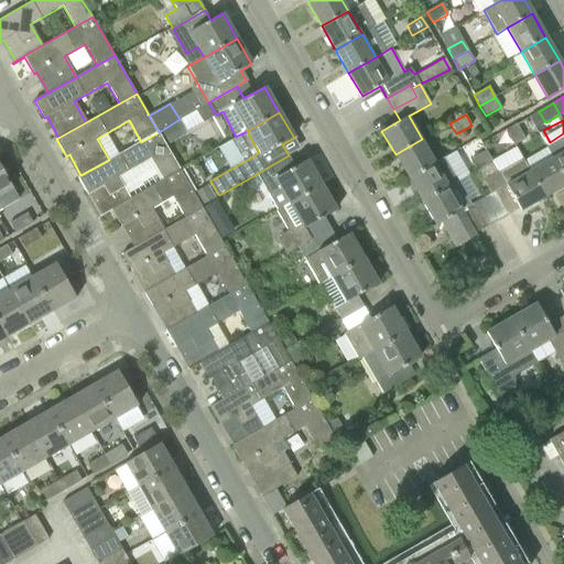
[(514,145),(525,139),(517,123),(506,130),(514,145)]
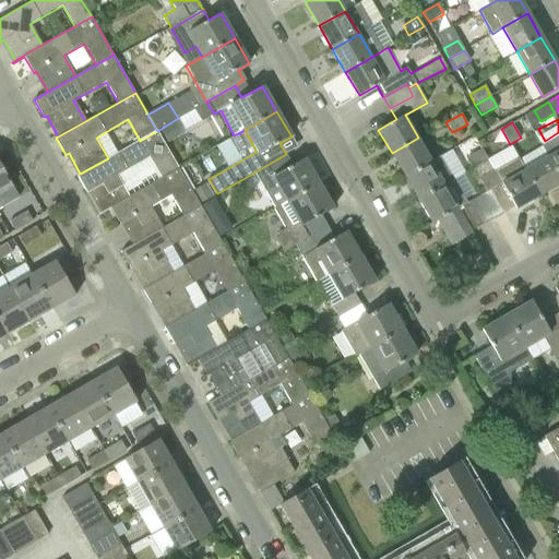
[(102,212),(129,197),(117,176),(150,157),(162,178),(179,168),(157,131),(140,141),(108,158),(80,174),(78,176),(87,193),(91,191),(102,212)]
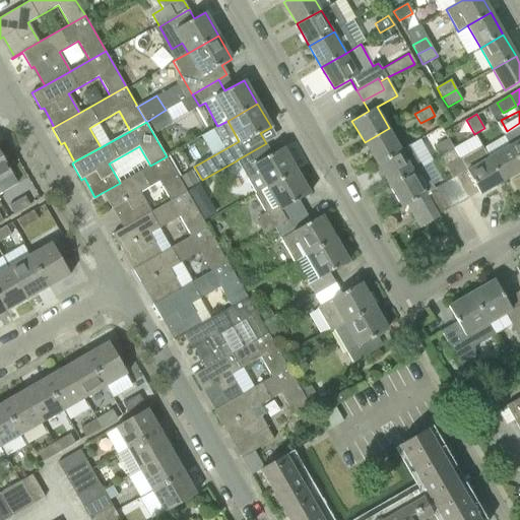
[(519,164),(519,124),(503,134),(510,146),(519,164)]
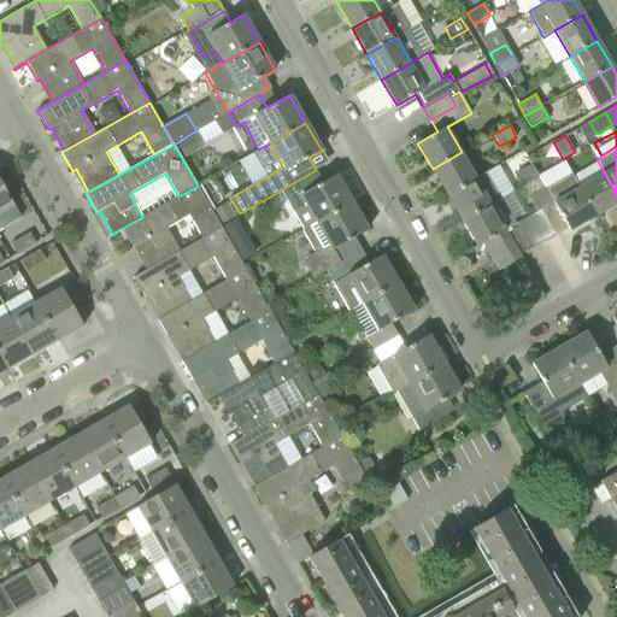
[(447,195),(476,178),(462,152),(433,169),(447,195)]
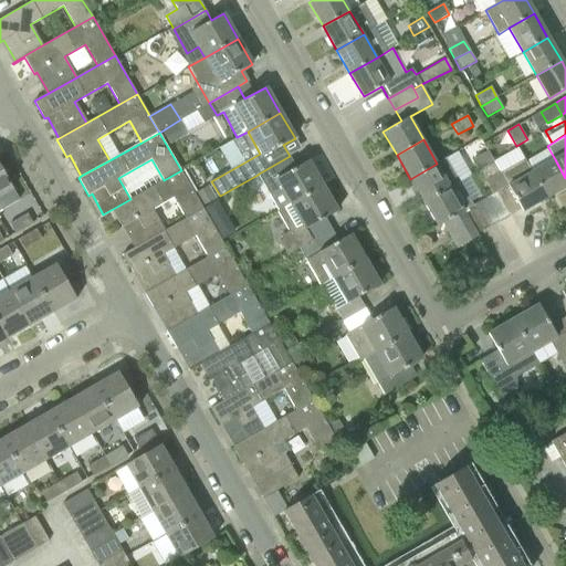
[(472,160),(479,171),(494,163),(488,152),(472,160)]
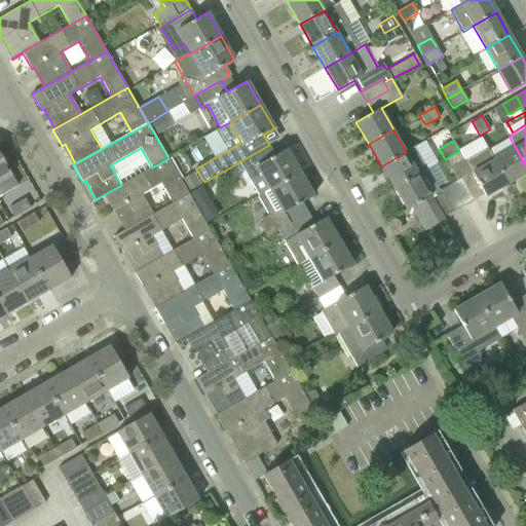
[(259,196),(300,173),(287,149),(275,156),(269,145),(240,161),(252,182),(261,177),(268,190),(259,196)]
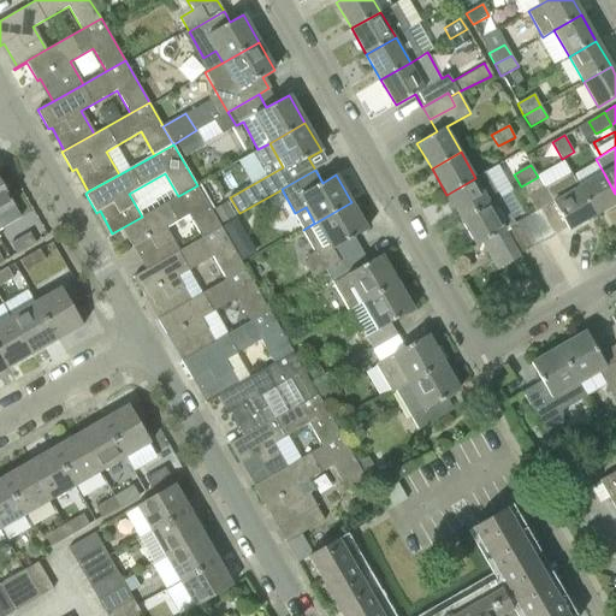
[(572,173),(545,189),(554,203),(568,229),(568,231),(594,215),(579,187),(572,173)]
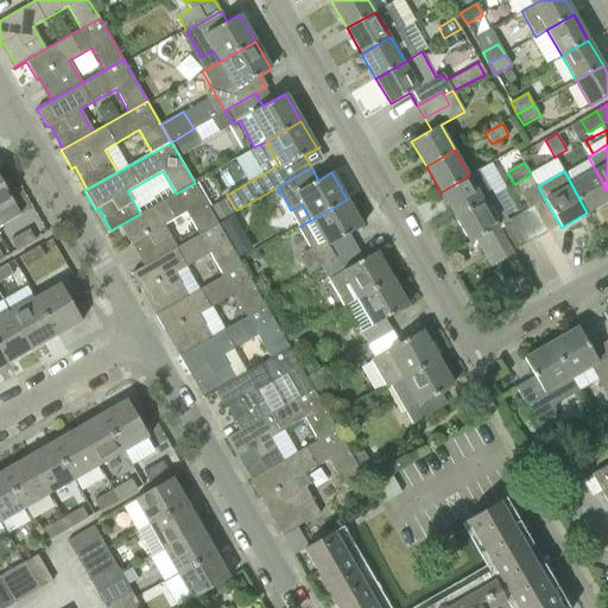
[(587,213),(607,200),(607,191),(596,171),(571,184),(587,213)]
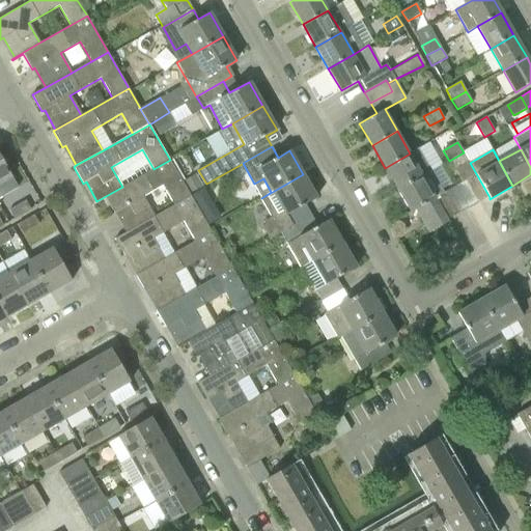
[(454,171),(470,163),(464,152),(449,161),(454,171)]
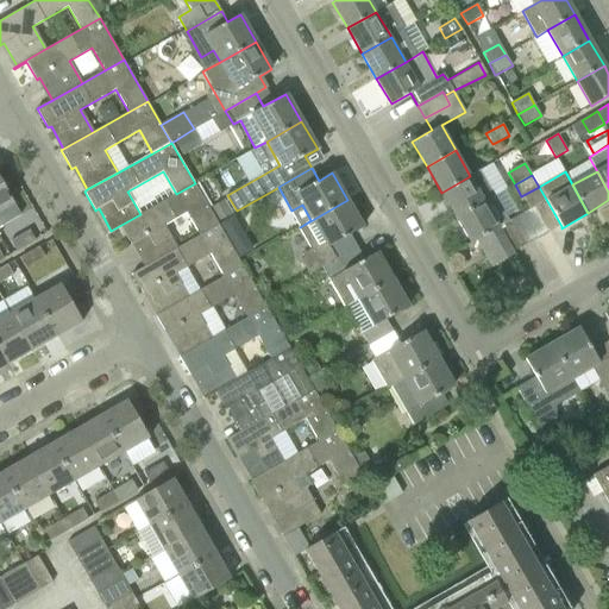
[(456,218),(484,201),(470,176),(441,193),(456,218)]
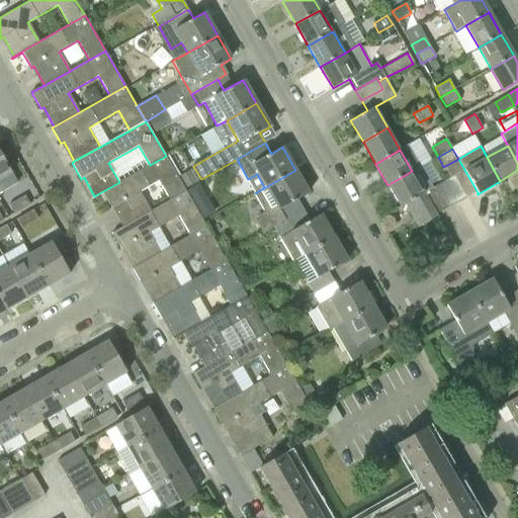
[(0,179),(12,173),(0,151),(0,179)]
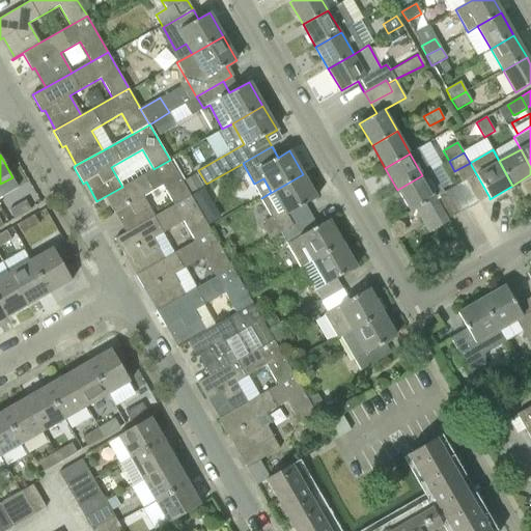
[(129,230),(155,217),(143,197),(163,186),(174,205),(191,196),(170,160),(154,169),(122,187),(96,201),(94,202),(95,204),(106,198),(114,213),(117,212),(129,230)]
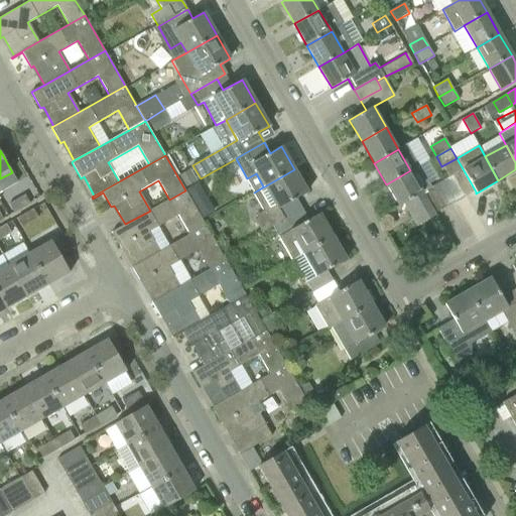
[(273,226),(302,209),(296,200),(307,192),(294,169),(254,192),(264,211),(258,214),(256,221),(263,232),(273,226)]
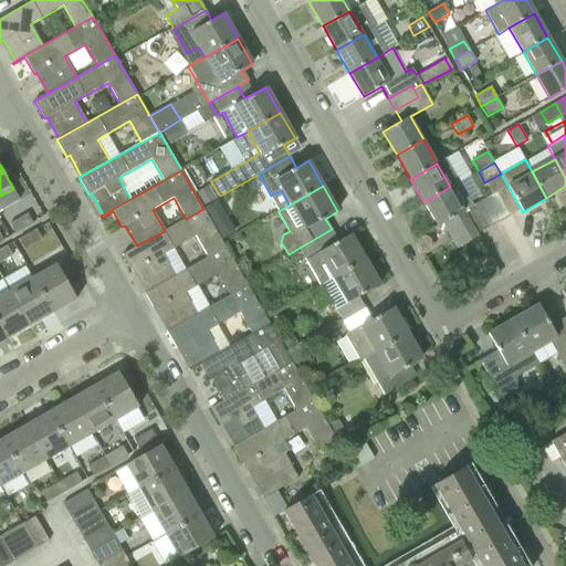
[(478,237),(477,234),(450,187),(423,202),(438,226),(442,223),(458,249),(478,237)]
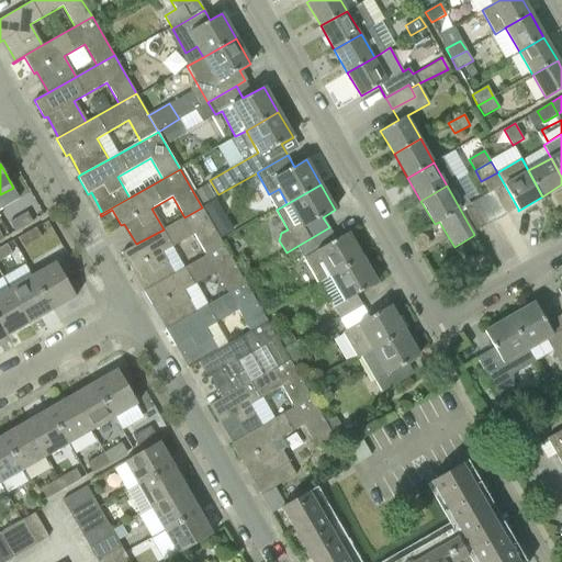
[(505,186),(494,190),(493,191),(506,214),(518,209),(505,186)]
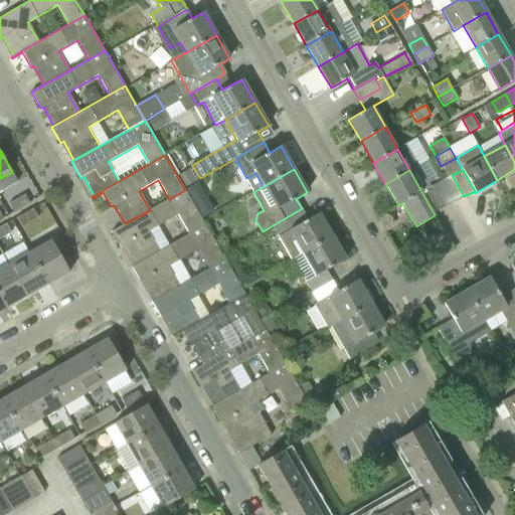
[(464,196),(452,175),(442,180),(454,202),(464,196)]
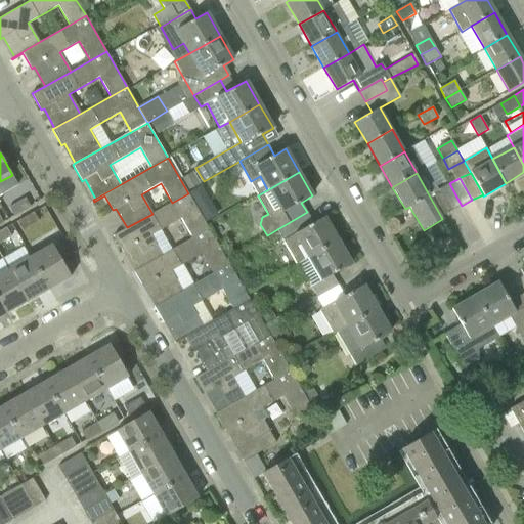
[(462,206),(449,183),(440,188),(452,210),(462,206)]
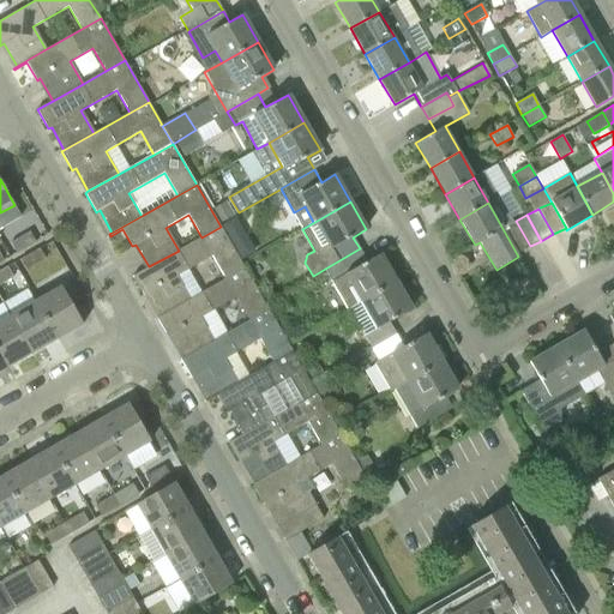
[(530,246),(516,221),(504,228),(517,254),(530,246)]
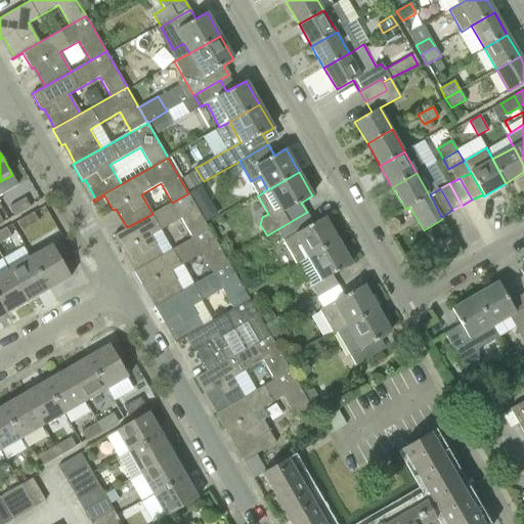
[(136,269),(163,255),(151,235),(181,218),(192,238),(209,229),(219,223),(217,219),(206,225),(188,193),(172,203),(153,214),(127,227),(114,235),(123,252),(126,250),(136,269)]
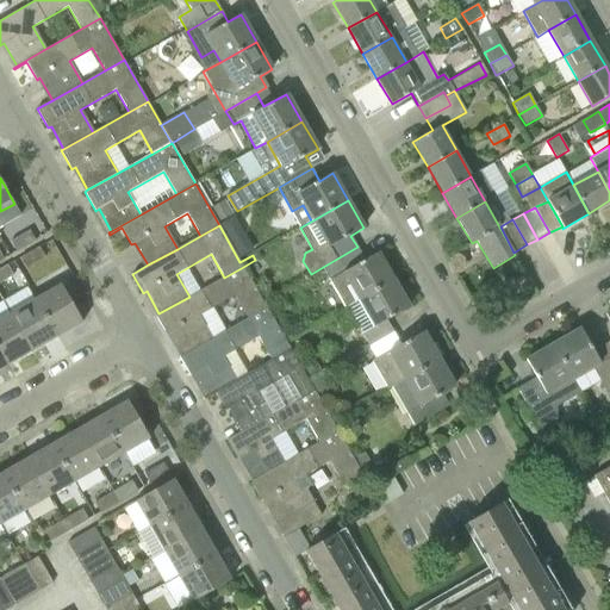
[(26,268),(45,257),(39,247),(20,257),(26,268)]
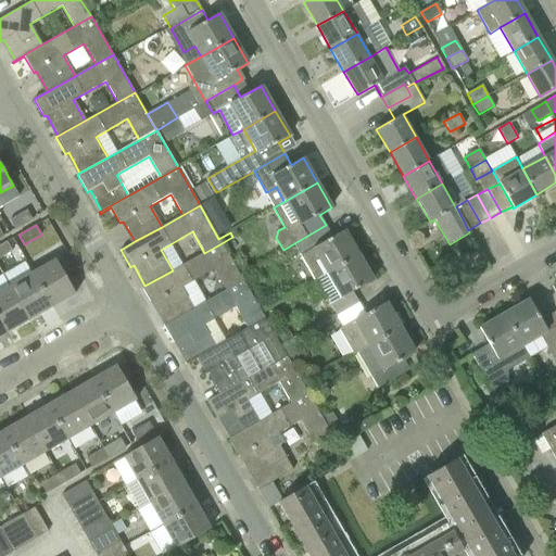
[(315,280),(358,255),(344,230),(332,237),(326,225),(294,243),(315,280)]
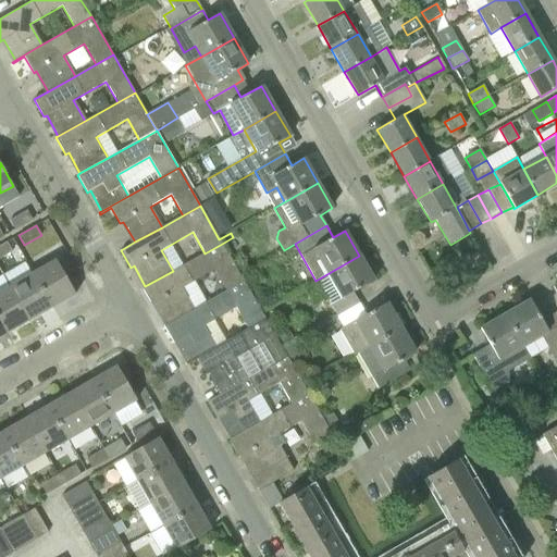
[(0,246),(0,258),(12,251),(7,242),(0,246)]
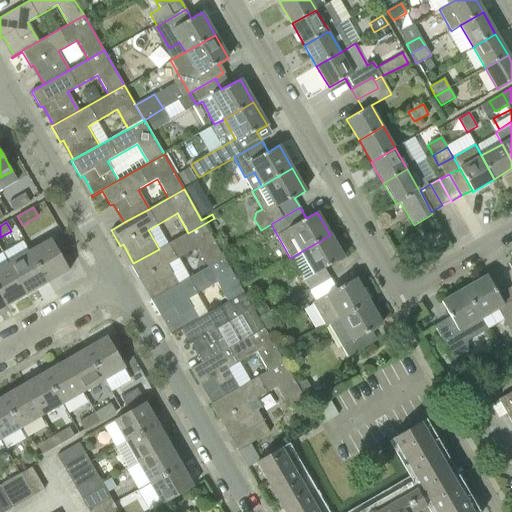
[(153,298),(179,284),(167,265),(197,248),(208,267),(224,258),(204,224),(188,233),(159,249),(133,263),(131,265),(140,281),(143,279),(153,298)]
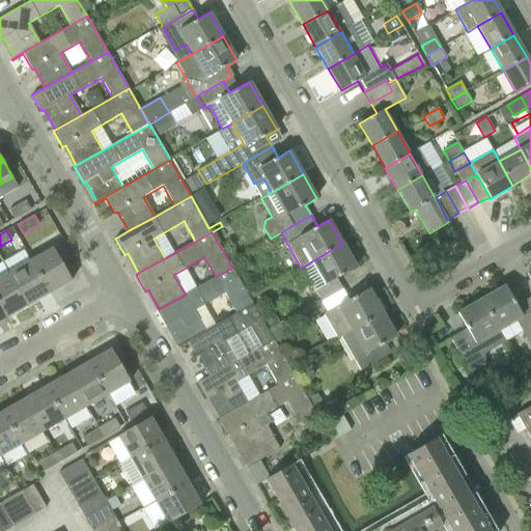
[(320,302),(342,289),(337,279),(356,268),(342,244),(301,268),(320,302)]
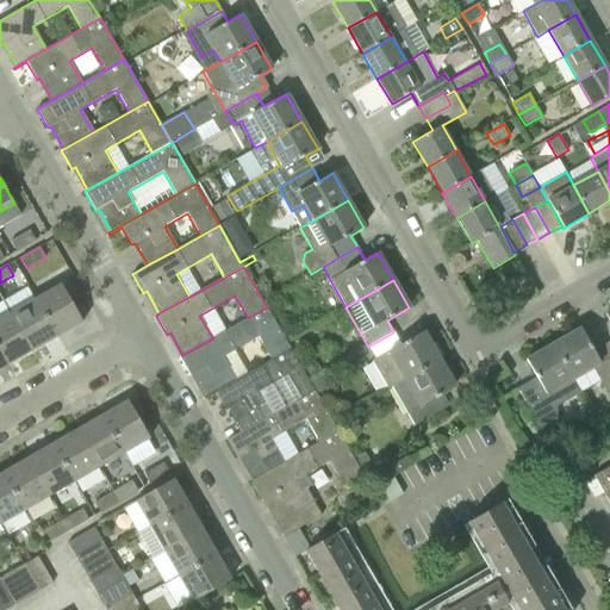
[(36,299),(57,336),(82,322),(61,284),(36,299)]
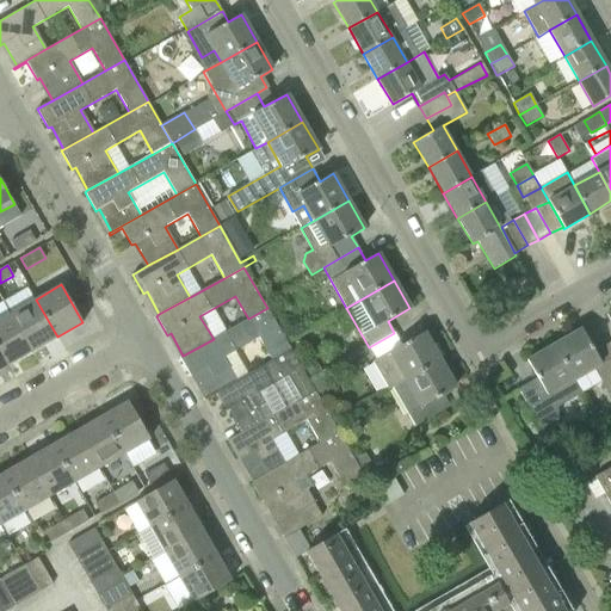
[(32,352),(57,337),(36,300),(11,314),(32,352)]
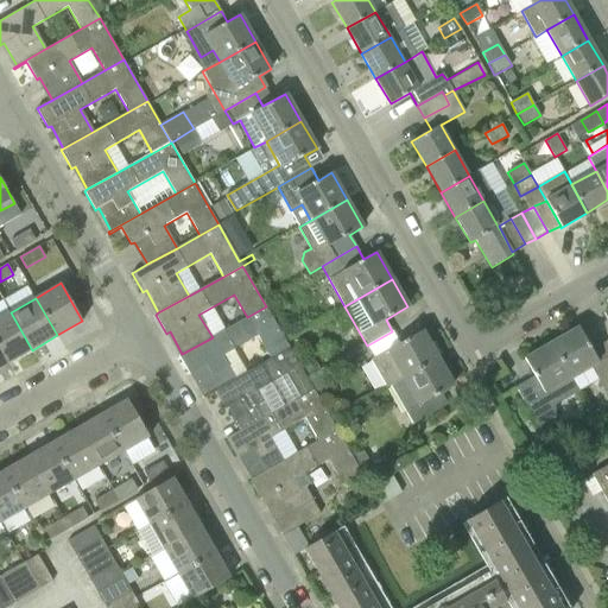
[(206,394),(235,378),(223,356),(257,336),(270,359),(290,348),(266,306),(247,317),(213,337),(182,354),(179,355),(190,374),(194,373),(206,394)]
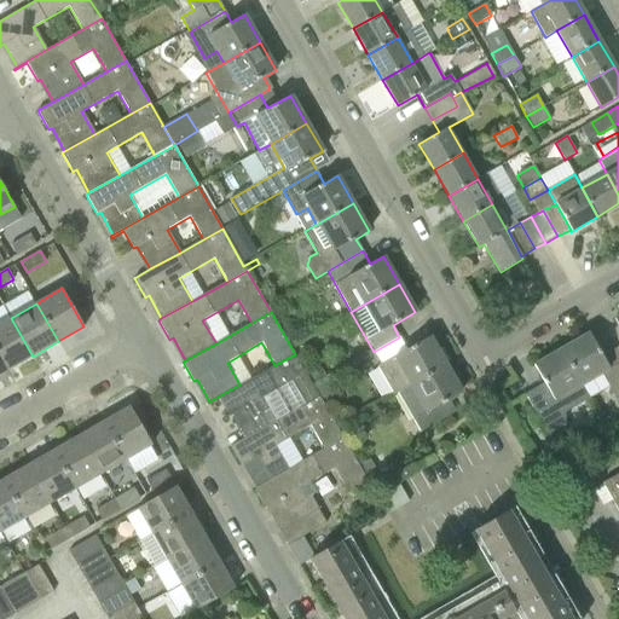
[(0,357),(7,371),(33,357),(11,318),(0,323),(0,357)]
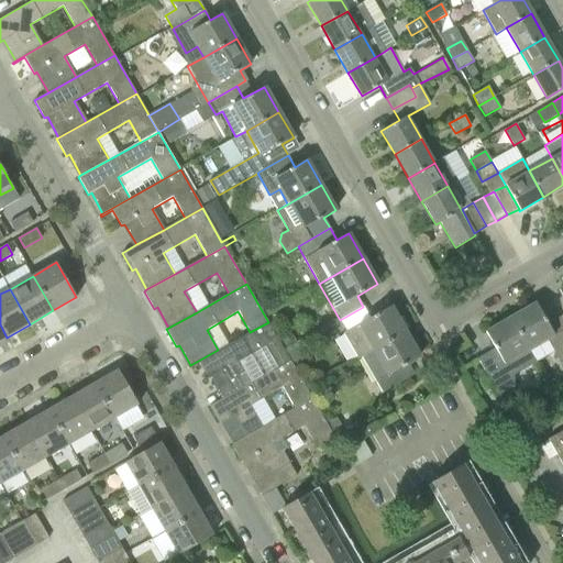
[(562,324),(559,317),(547,323),(534,302),(509,318),(534,362),(553,351),(561,363),(562,362),(562,324)]
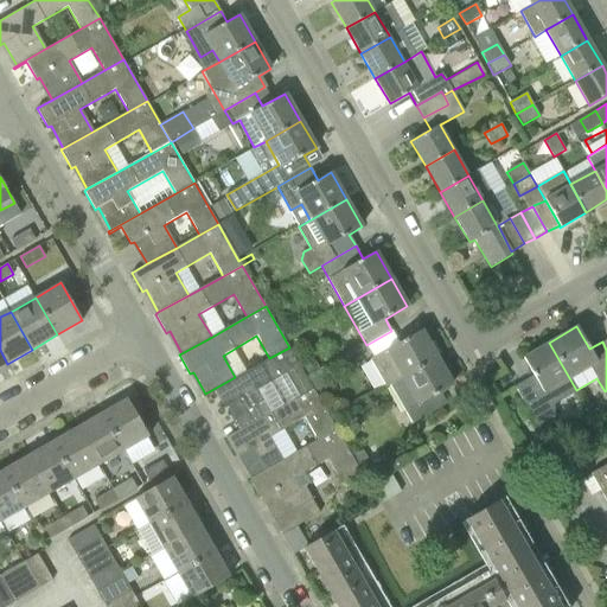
[(401,378),(438,358),(421,331),(400,344),(391,331),(366,345),(374,358),(385,351),(401,378)]
